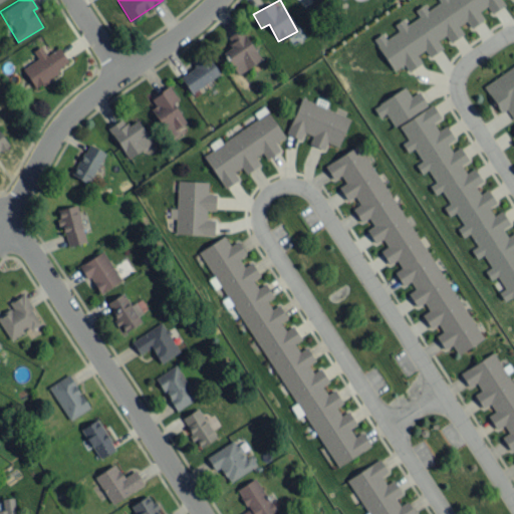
[(373,38),(393,70),(404,64),(408,71),(422,62),(417,54),(424,49),(429,56),(442,48),(438,40),(446,35),(450,42),(463,33),(458,25),(466,20),(470,27),(484,19),(479,10),(487,6),(491,13),(504,5),(502,1),(503,0),(434,0),(394,24),(398,31),(386,38),(382,33),(373,38)]
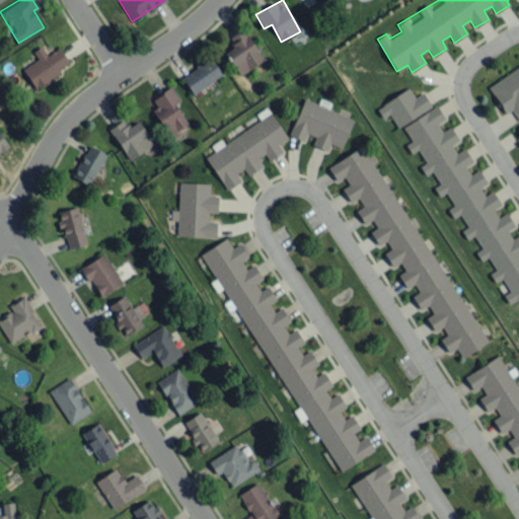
[(264,58),(242,27),(227,39),(233,47),(224,53),(240,75),(264,58)]
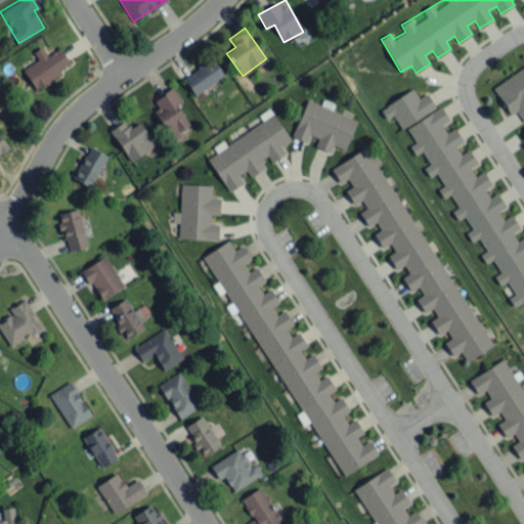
[(61,48),(47,55),(42,46),(33,51),(38,60),(24,69),(34,90),(60,76),(57,70),(69,63),(61,48)]
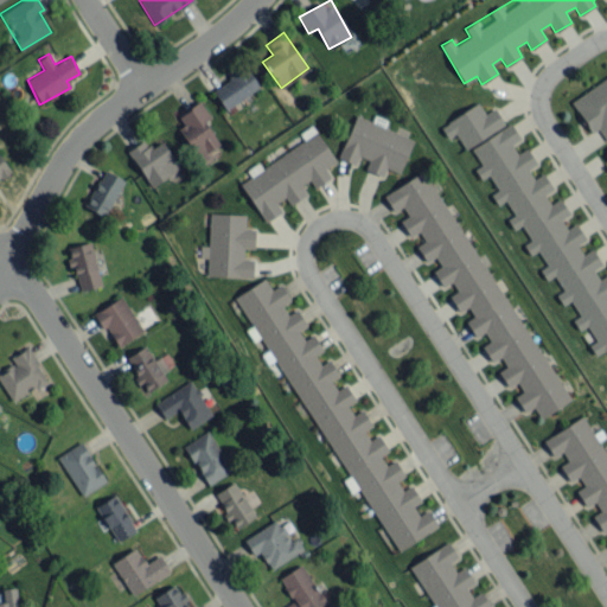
[(224,109),(260,89),(247,68),(211,88),(224,109)]
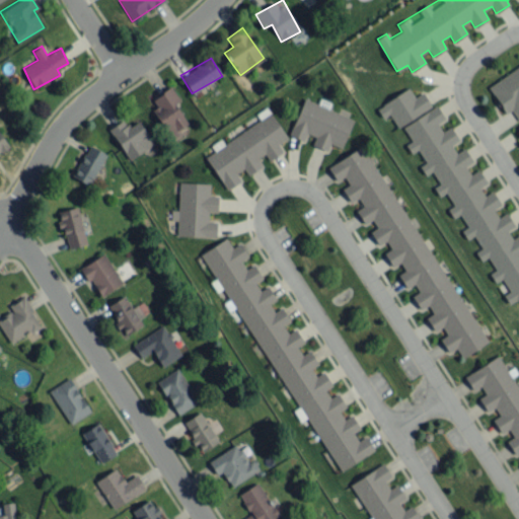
[(518,121),(518,65),(488,86),(506,113),(511,109),(518,121)]
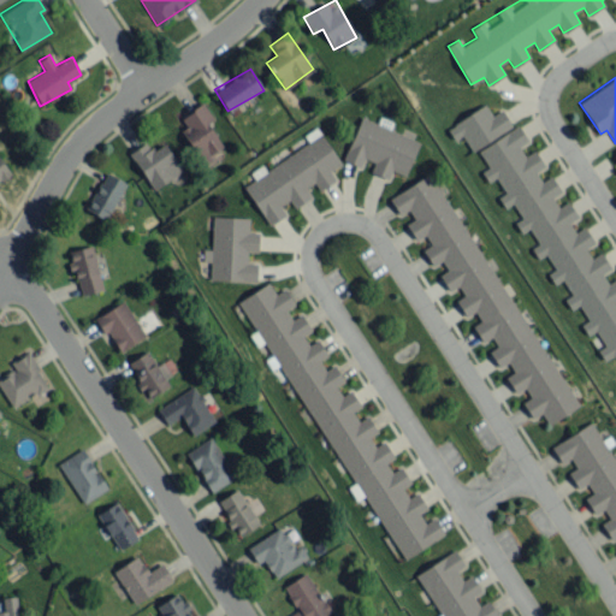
[(181,129),(205,169),(226,155),(207,123),(213,119),(203,102),(181,117),(185,126),(181,129)]
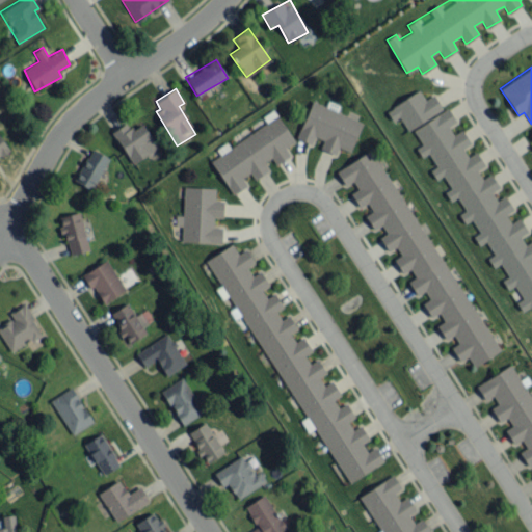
[(392,121),(399,116),(407,130),(443,108),(433,94),(425,100),(419,89),(386,110),(392,121)]
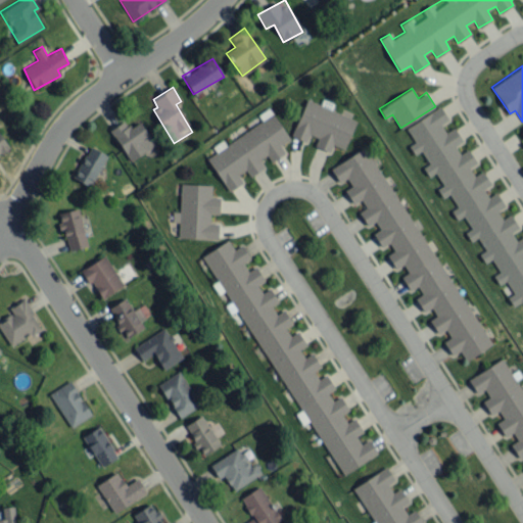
[(291,135),(306,141),(310,134),(318,137),(314,146),(330,152),(333,145),(344,149),(355,120),(306,99),(291,135)]
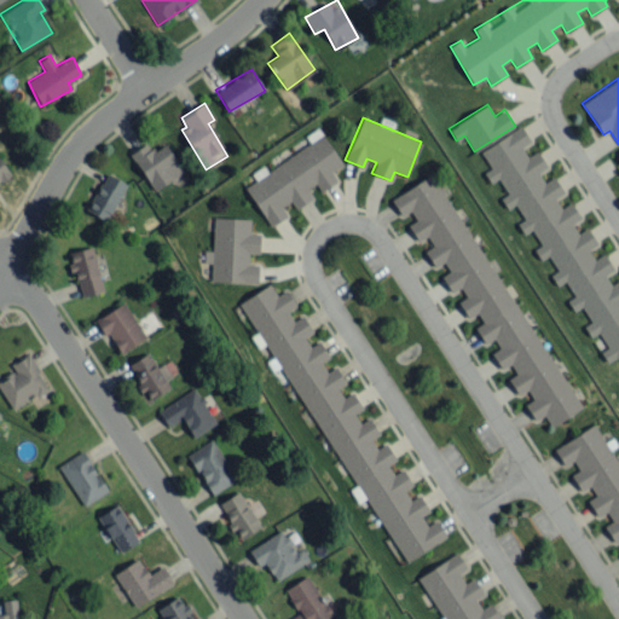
[(480,150),(607,363),(618,354),(618,279),(611,284),(605,275),(613,270),(603,253),(594,259),(588,249),(597,244),(586,227),(577,233),(571,224),(580,218),(571,202),(561,208),(555,197),(563,192),(554,175),(544,181),(538,173),(548,167),(537,150),(527,156),(521,146),(531,142),(521,126),(480,150)]
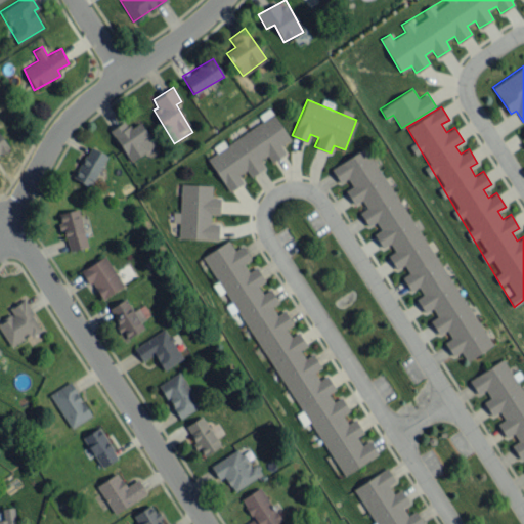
[(228,192),(244,182),(238,175),(246,170),(250,177),(264,168),(259,160),(267,155),(271,163),(286,153),(280,145),(290,139),(272,113),(223,143),(221,141),(214,146),(217,151),(207,159),(228,192)]
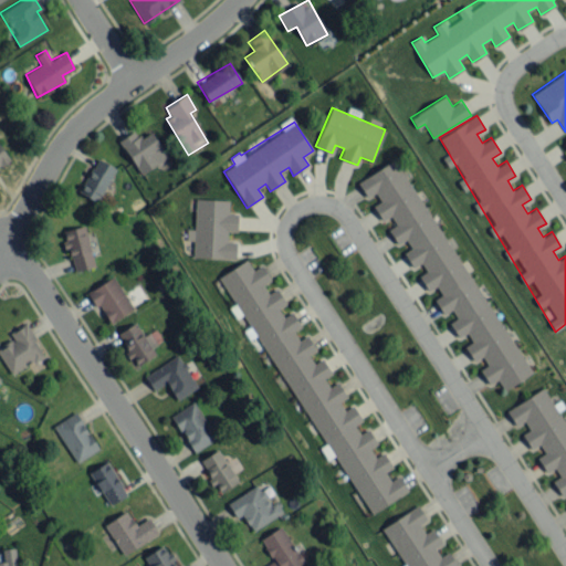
[(152,132),(139,138),(134,129),(118,139),(140,175),(167,157),(152,132)]
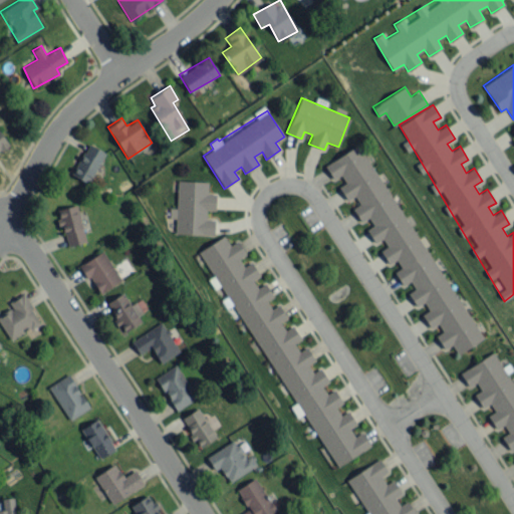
[(0,132),(0,151),(9,146),(0,132)]
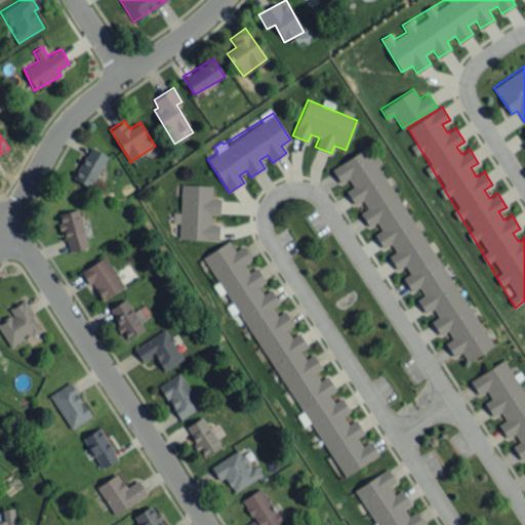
[(73,179),(91,188),(107,154),(87,146),(73,179)]
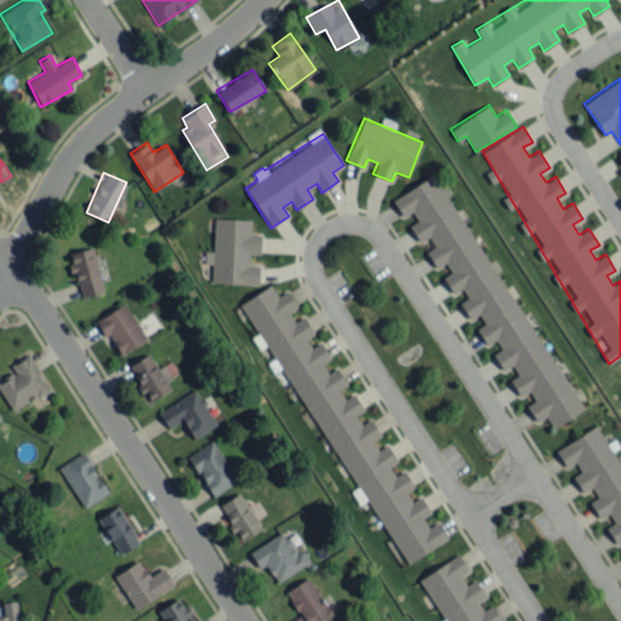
[(580,411),(437,172),(396,197),(427,250),(429,249),(445,275),(443,277),(453,294),(461,288),(467,297),(459,302),(469,319),(479,313),(484,323),(476,329),(485,346),(495,340),(501,349),(493,354),(502,371),(512,365),(518,375),(510,380),(519,397),(529,391),(534,400),(527,405),(536,422),(546,416),(552,428),(580,411)]
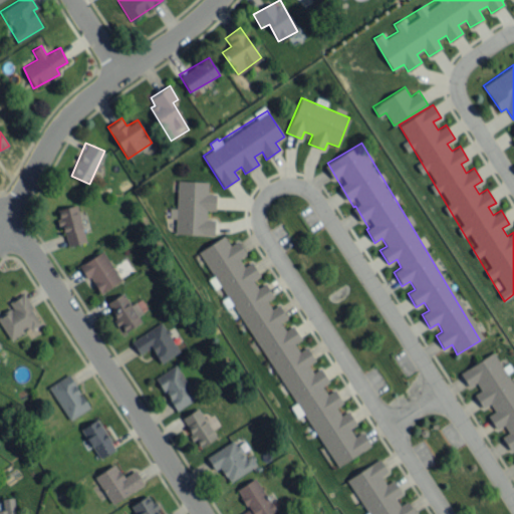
[(175,234),(214,235),(215,219),(206,219),(206,210),(216,210),(216,193),(207,193),(208,182),(177,181),(176,208),(170,208),(169,218),(176,218),(175,234)]
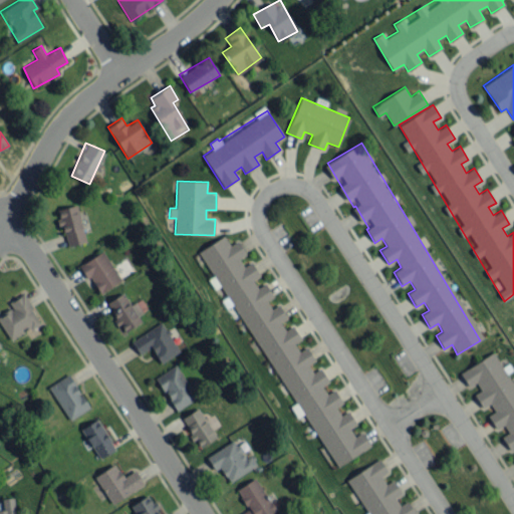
[(57,209),(66,247),(85,242),(76,204),(57,209)]
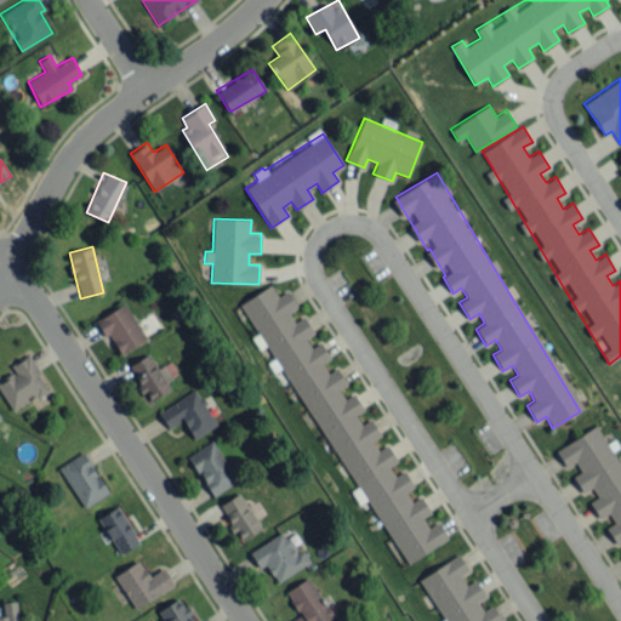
[(403,565),(443,541),(396,462),(394,463),(377,437),(380,436),(370,419),(360,423),(355,415),(364,410),(353,393),(343,398),(339,389),(347,385),(336,366),(328,372),(322,364),(330,358),(320,342),(311,347),(305,337),(313,332),(303,315),(294,320),(289,312),(296,307),(286,290),(277,295),(271,285),(243,302),(403,565)]
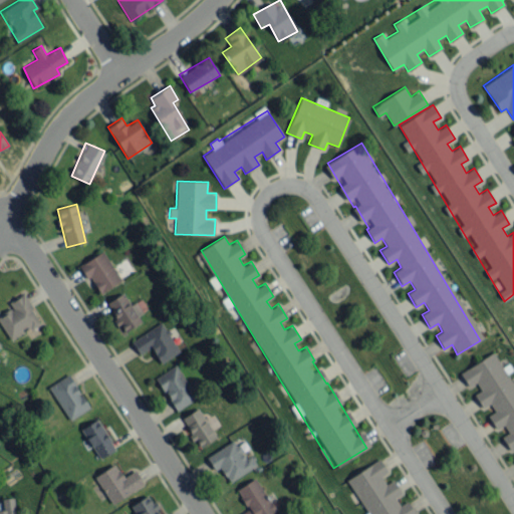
[(98,292),(119,282),(105,251),(79,263),(85,278),(91,276),(98,292)]
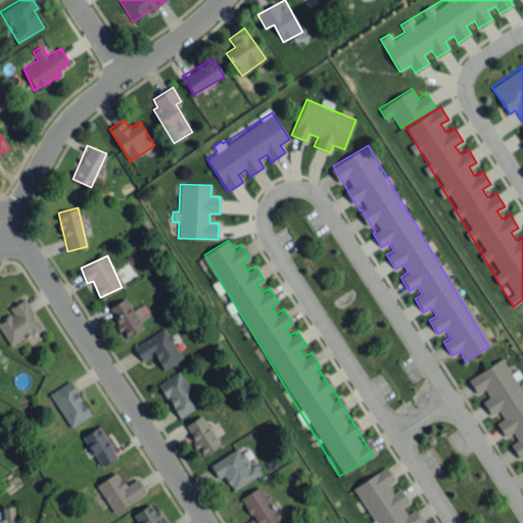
[(0,328),(11,347),(42,328),(24,298),(9,307),(12,314),(0,321),(0,328)]
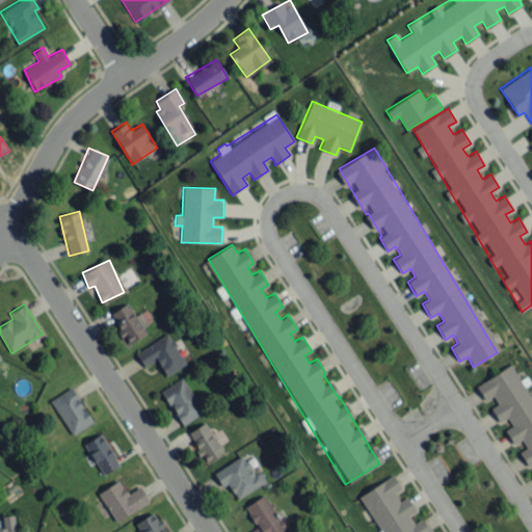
[(149,334),(140,313),(134,315),(129,303),(111,311),(125,343),(149,334)]
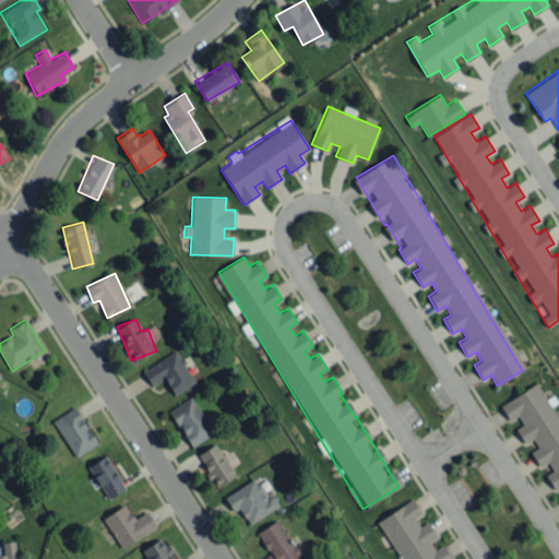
[(143,371),(152,385),(164,378),(175,394),(195,381),(175,351),(143,371)]
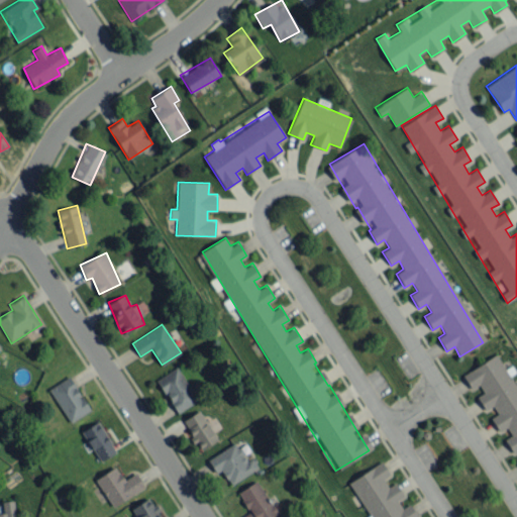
[(466,373),(514,452),(516,450),(516,384),(499,353),(466,373)]
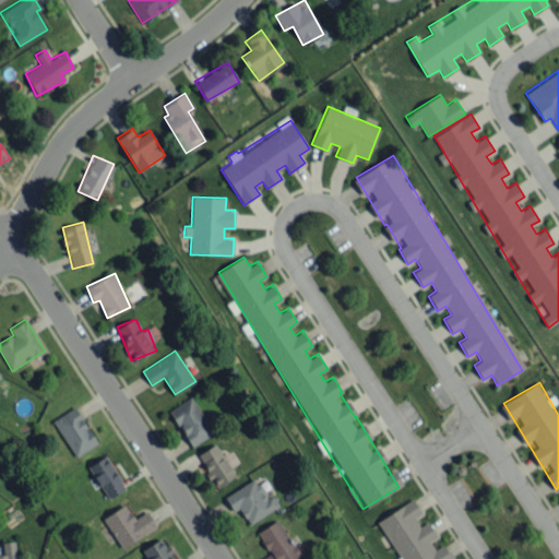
[(169,409),(191,447),(213,433),(191,396),(169,409)]
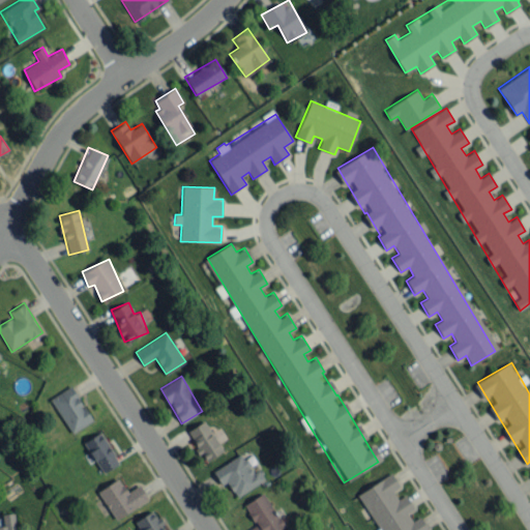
[(91,421),(72,385),(51,396),(69,433),(91,421)]
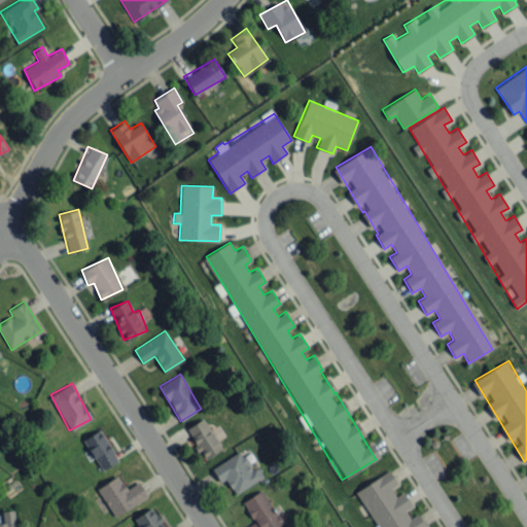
[(185,428),(204,459),(221,448),(203,418),(185,428)]
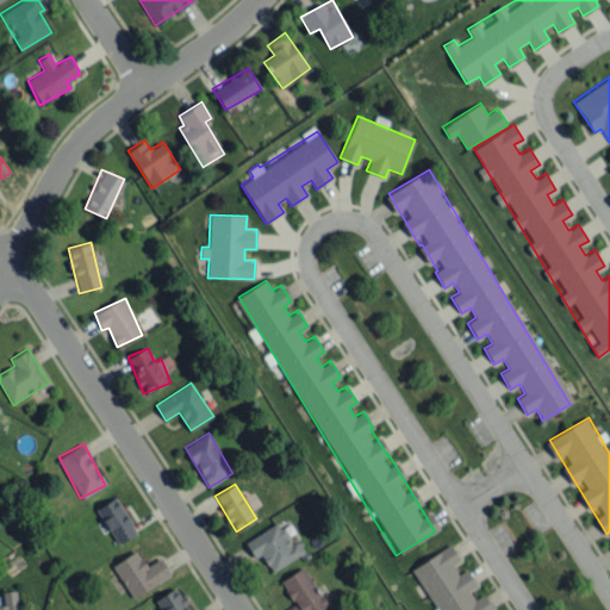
[(116,545),(136,535),(118,497),(98,506),(116,545)]
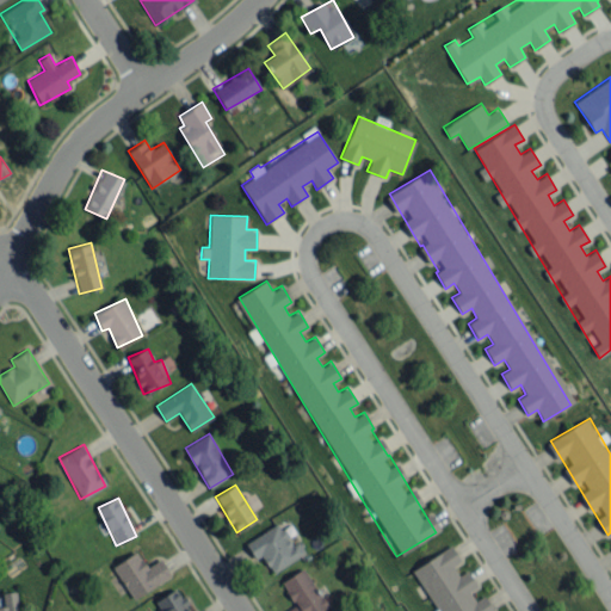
[(304,553),(297,541),(292,544),(278,522),(245,543),(254,560),(261,555),(272,573),(304,553)]
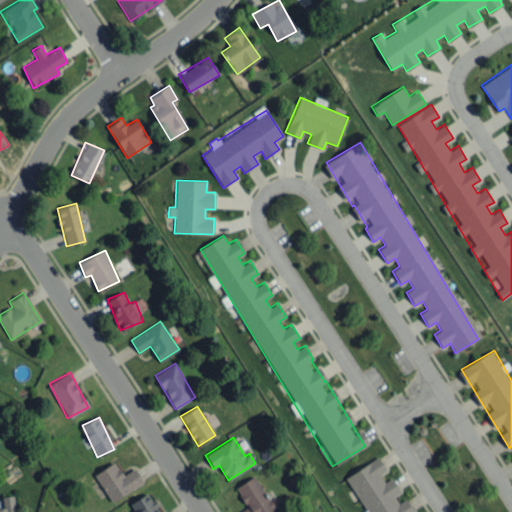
[(347,476),(369,511),(413,511),(405,499),(398,503),(393,495),(400,491),(391,477),(384,482),(379,474),(386,470),(378,457),(347,476)]
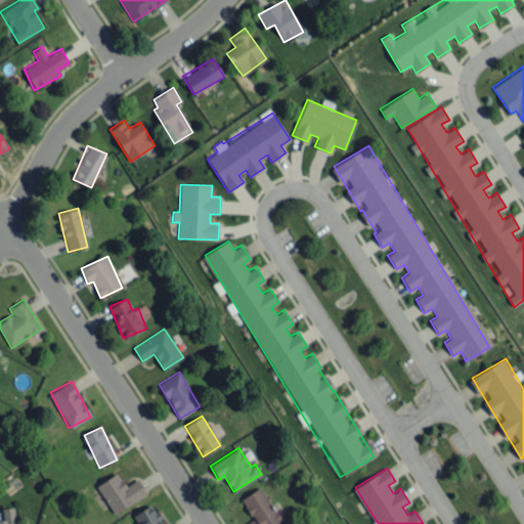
[(125,486),(118,473),(97,484),(112,513),(146,494),(138,479),(125,486)]
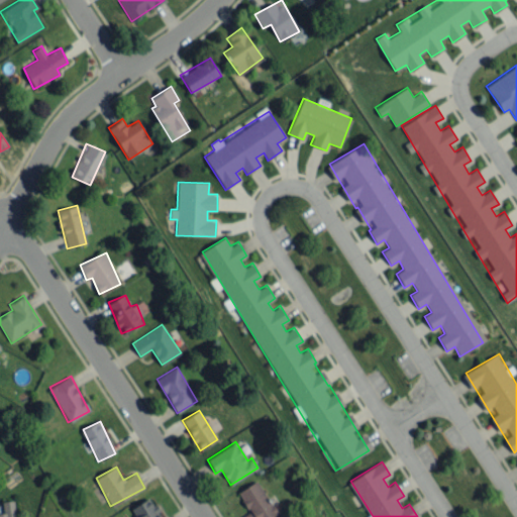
[(237,491),(248,512),(242,515),(242,516),(272,516),(277,515),(259,481),(237,491)]
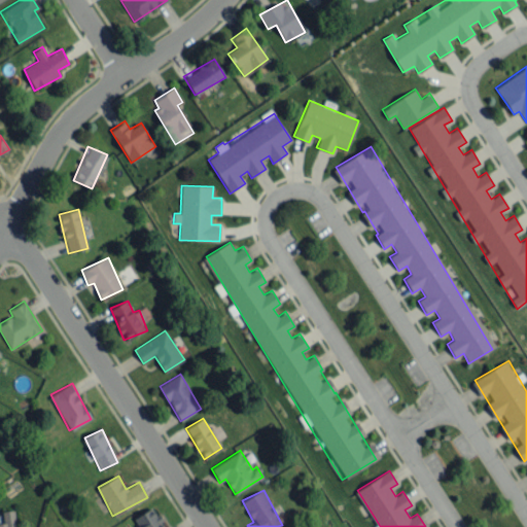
[(140,526),(163,526),(154,507),(136,516),(140,526)]
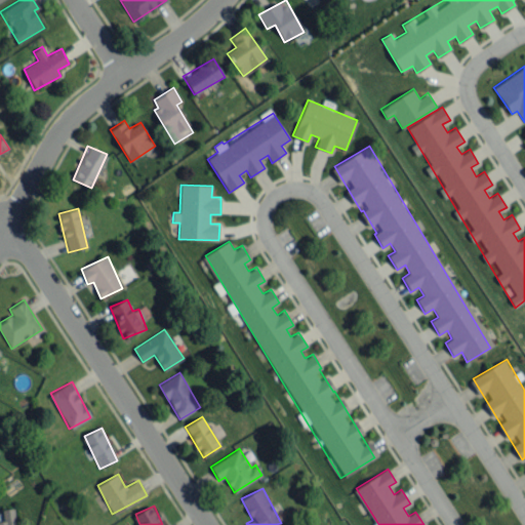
[(0,524),(13,524),(13,509),(2,509),(2,523),(0,522),(0,524)]
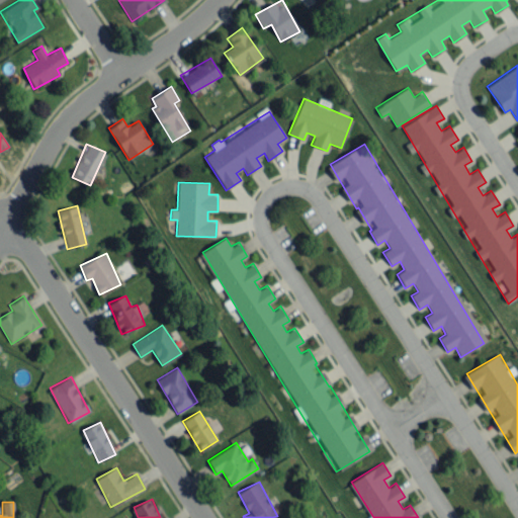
All buildings are outlined.
